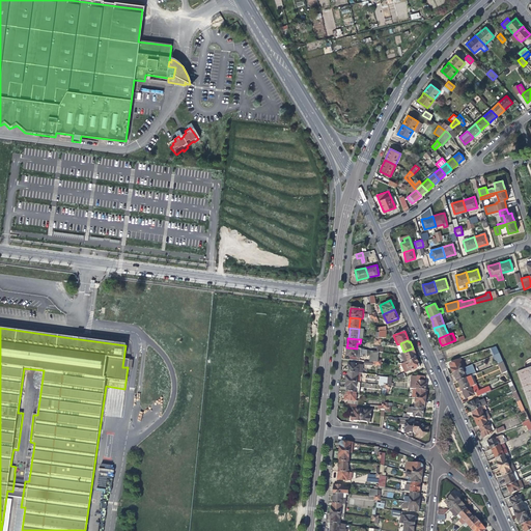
[(493,355),(496,354),(498,353),(495,346),(490,347),(493,355)]
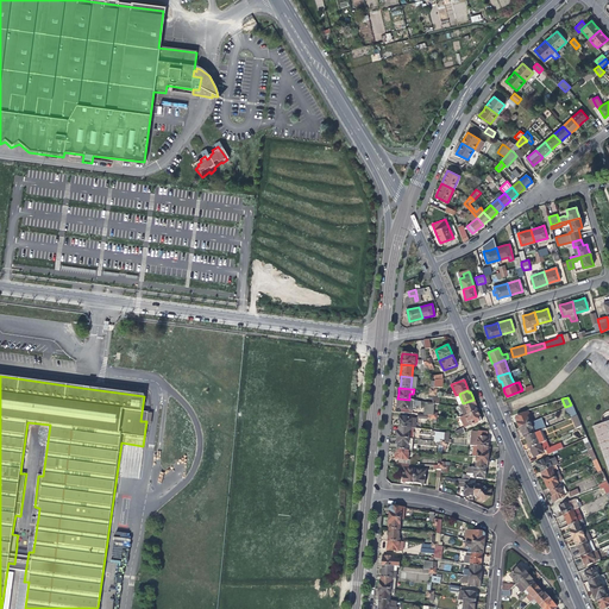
[(420,401),(409,400),(397,399),(397,403),(396,408),(403,409),(403,413),(410,414),(412,410),(413,410),(413,407),(419,408),(420,401)]
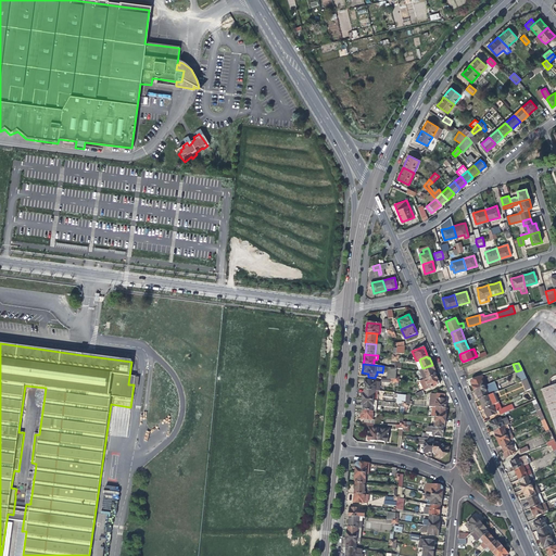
[(422,368),(427,378),(436,374),(434,371),(433,368),(432,365),(422,368)]
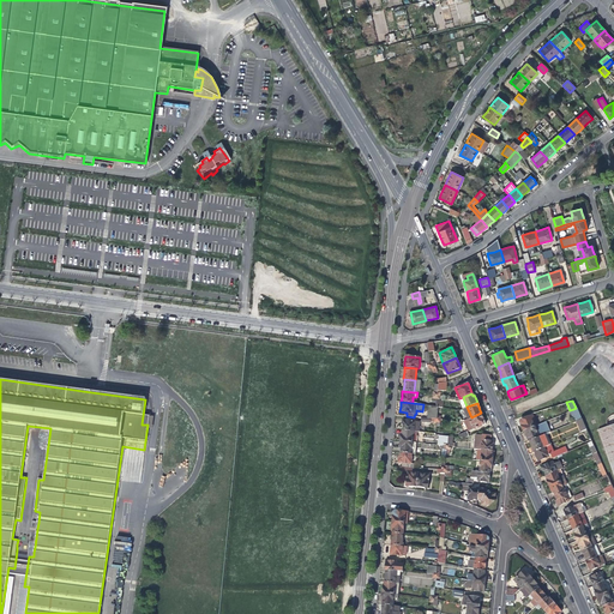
[(428,405),(427,417),(428,417),(433,419),(437,419),(437,415),(438,411),(437,410),(437,407),(431,405),(428,405)]
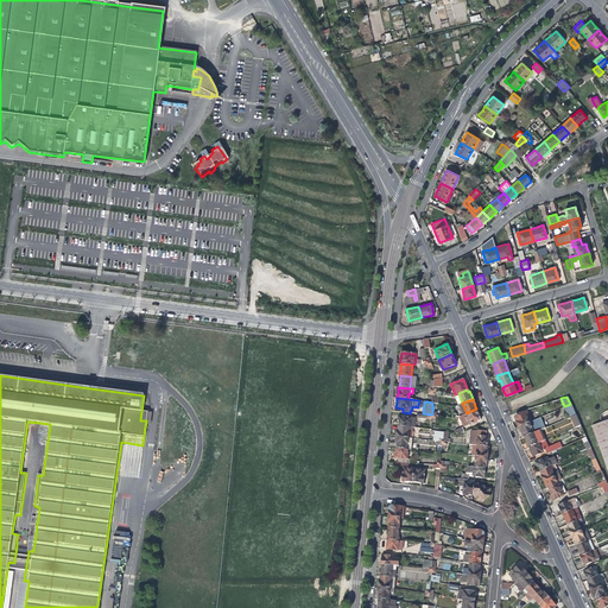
[(477,413),(476,409),(467,413),(462,415),(458,416),(464,426),(468,425),(480,419),(477,413)]
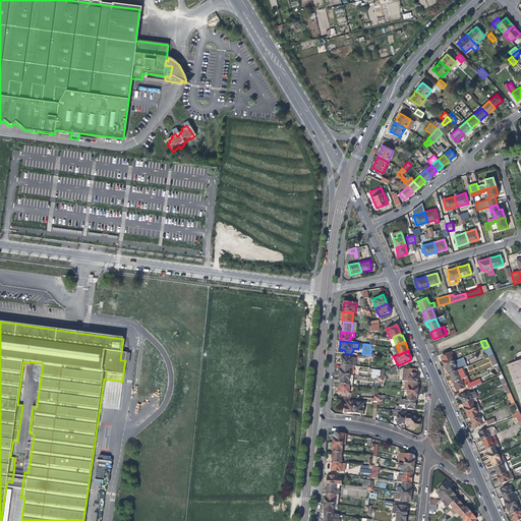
[(442,363),(444,366),(454,361),(450,352),(441,356),(441,359),(442,363)]
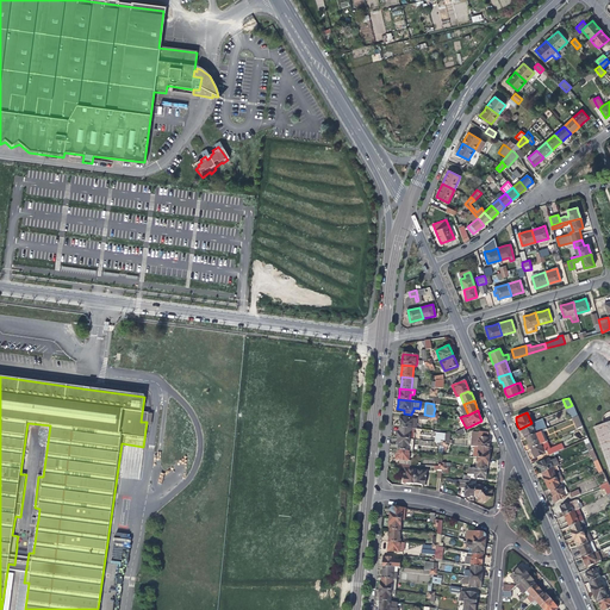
[(577,428),(582,427),(577,416),(574,417),(572,418),(577,428)]
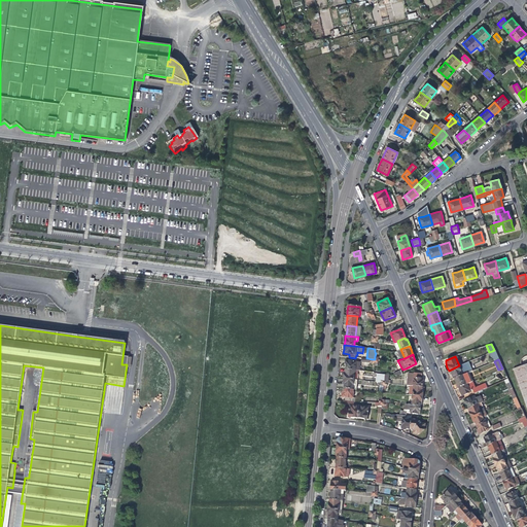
[(346,365),(345,369),(358,371),(359,371),(360,362),(346,360),(346,365)]
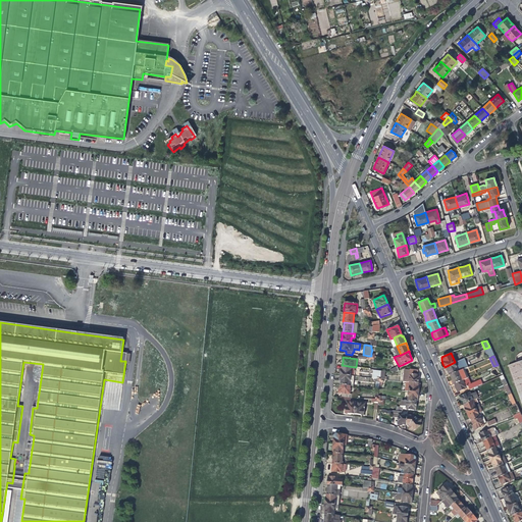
[(464,358),(455,362),(445,367),(446,371),(448,373),(449,373),(450,375),(463,369),(468,367),(464,358)]
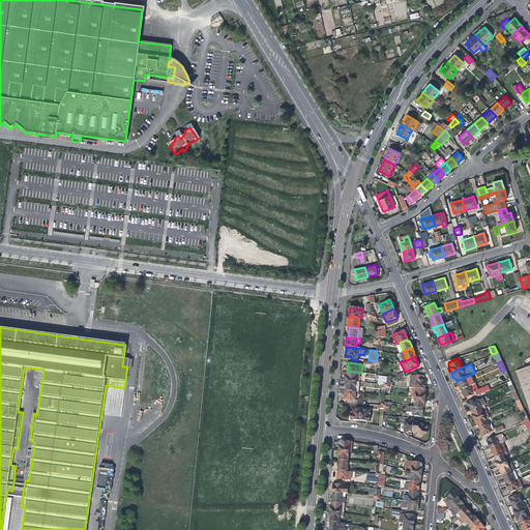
[(523,367),(516,370),(529,409),(529,364),(529,365),(528,366),(523,367)]
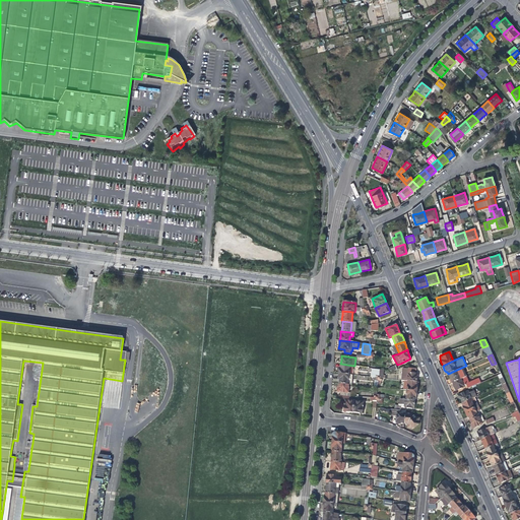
[(353,366),(340,364),(340,369),(339,369),(338,371),(338,374),(351,375),(352,375),(353,366)]
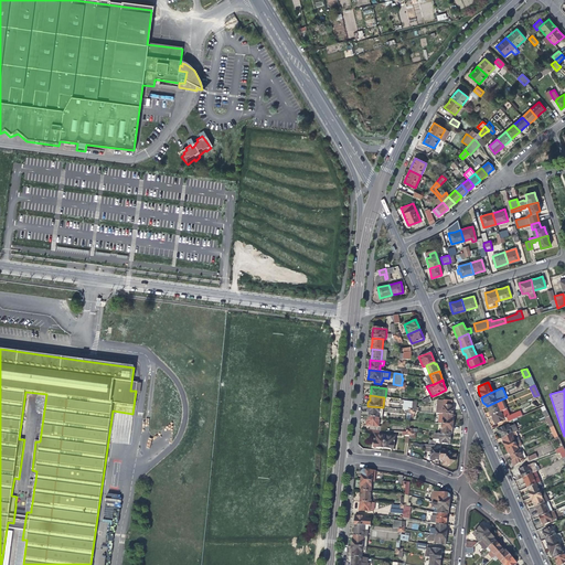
[(402,409),(408,409),(411,411),(411,409),(412,401),(404,400),(402,409)]
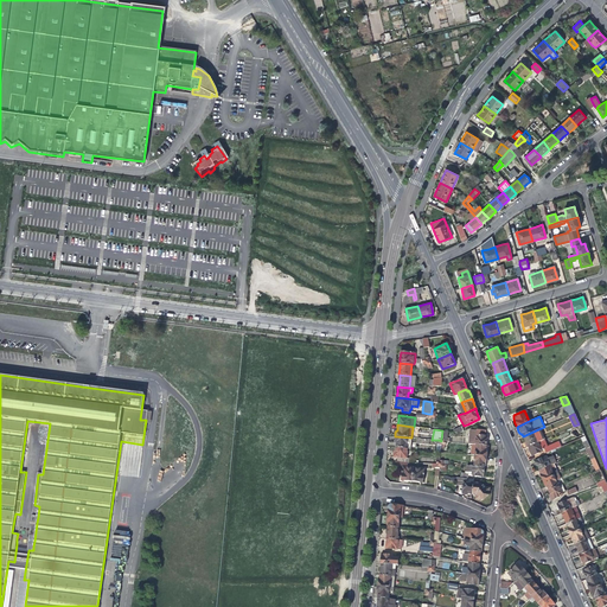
[(472,443),(477,443),(486,445),(487,440),(487,435),(485,435),(485,430),(477,429),(477,430),(470,429),(468,443),(472,443)]
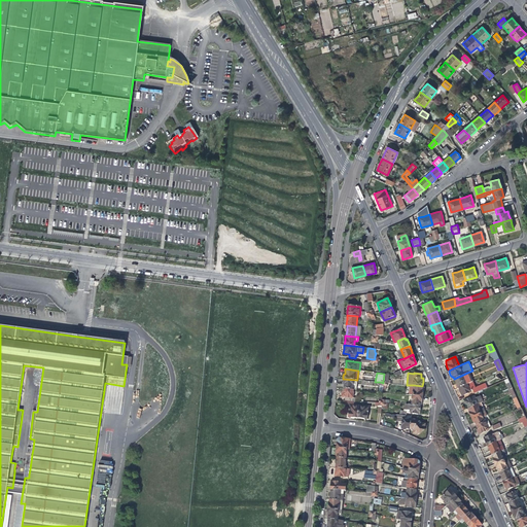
[(470,382),(467,373),(454,379),(456,384),(457,388),(470,382)]
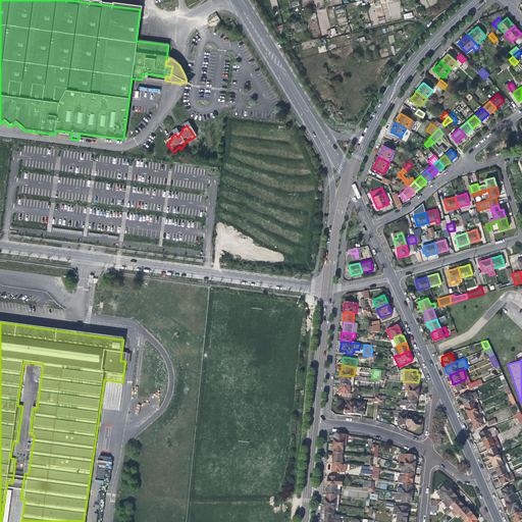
[(353,386),(353,376),(340,375),(340,377),(340,379),(341,380),(340,384),(350,385),(353,386)]
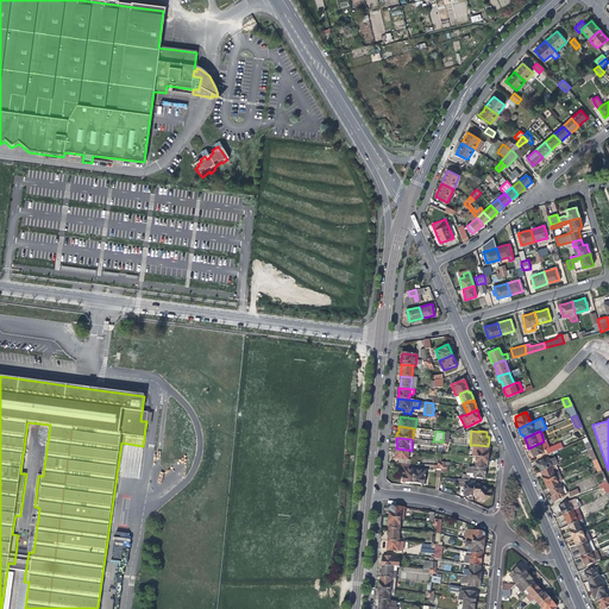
[(542,452),(546,451),(550,449),(546,440),(544,441),(528,449),(531,453),(533,457),(544,453),(542,452)]
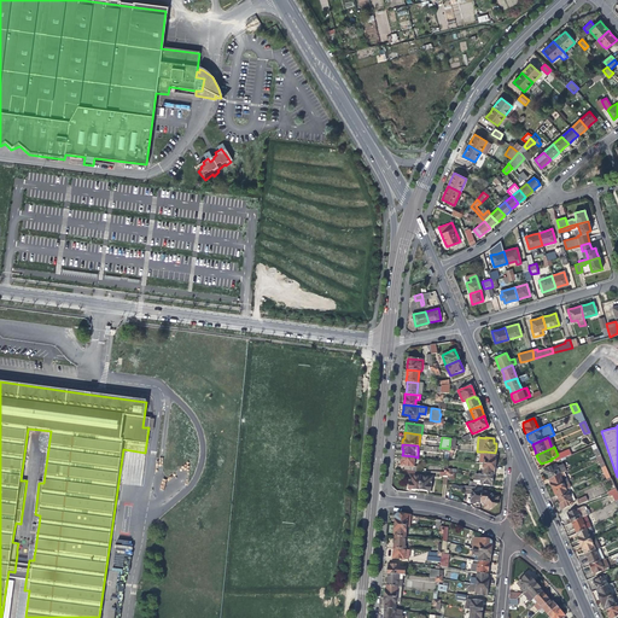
[(569,450),(558,455),(554,458),(554,461),(570,454),(569,450)]
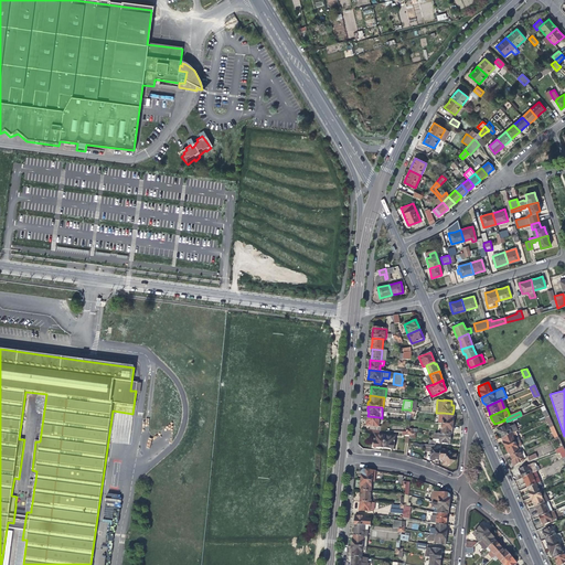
[(439,424),(443,424),(452,425),(454,420),(454,414),(452,414),(444,413),(439,413),(439,416),(439,424)]
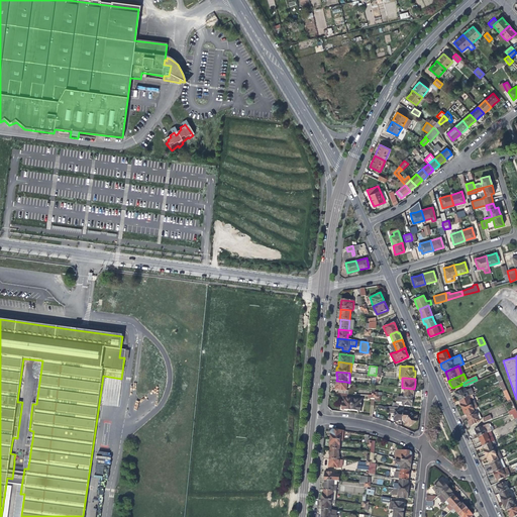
[(345,394),(346,382),(336,381),(336,386),(336,389),(337,389),(337,393),(345,394)]
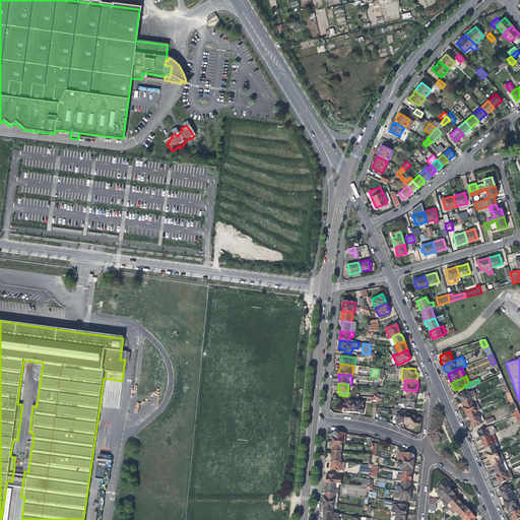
[(407,390),(406,399),(414,400),(415,400),(416,397),(416,391),(407,390)]
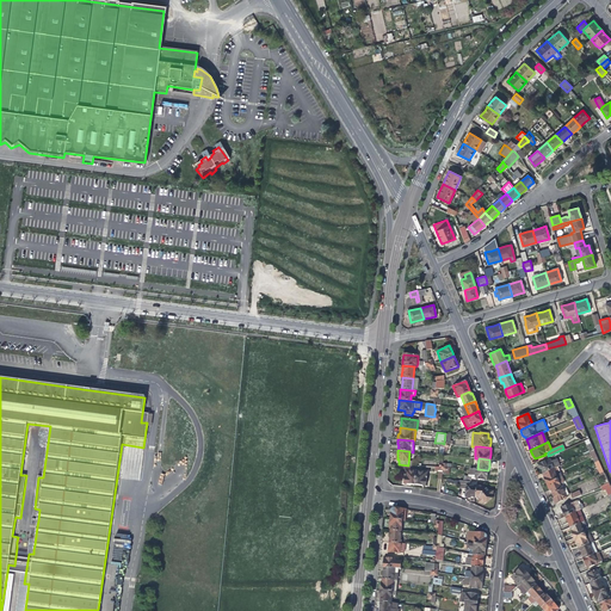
[(541,468),(542,473),(555,467),(560,466),(556,458),(550,462),(549,460),(538,464),(541,468)]
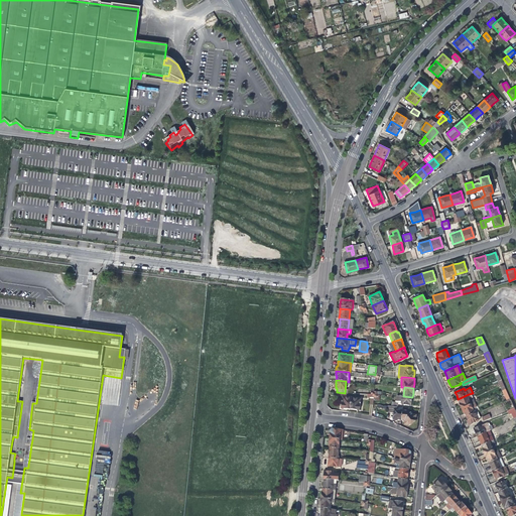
[(472,399),(469,394),(458,399),(460,403),(459,404),(460,406),(461,409),(474,403),(472,399)]
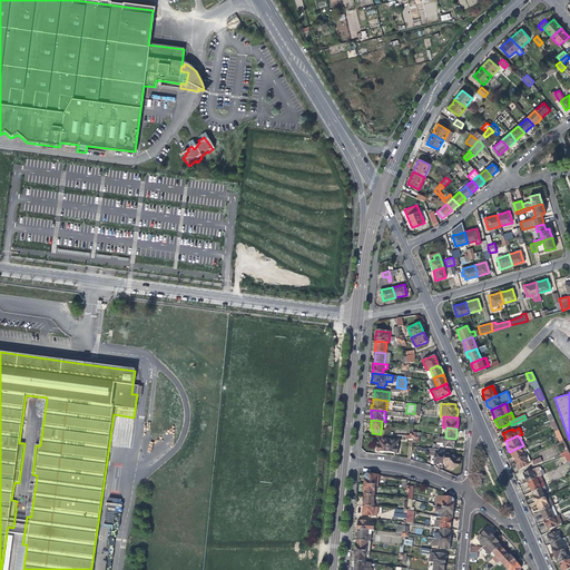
[(454,443),(454,439),(445,438),(438,438),(438,443),(441,443),(440,446),(453,448),(454,443)]
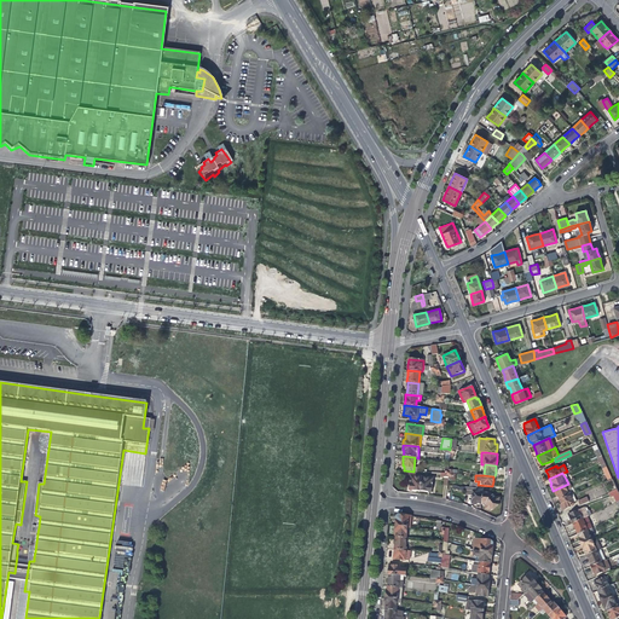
[(415,476),(410,476),(409,490),(414,491),(420,491),(421,478),(415,476)]
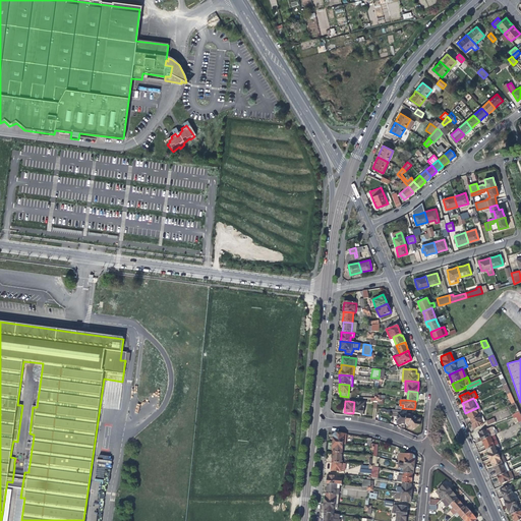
[(364,402),(354,402),(353,413),(359,414),(363,414),(364,402)]
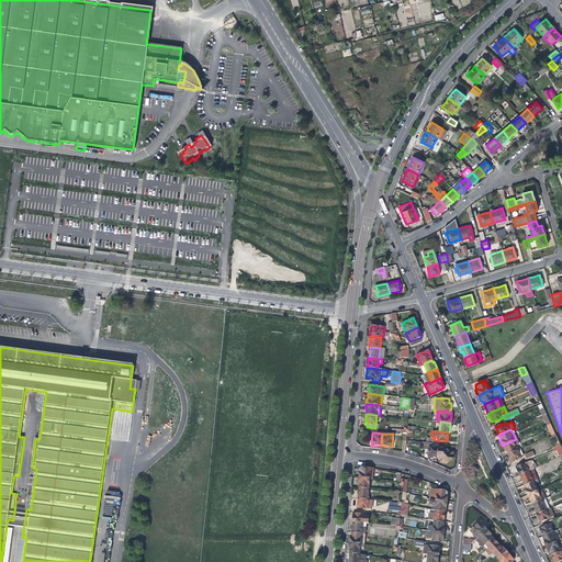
[(506,452),(507,454),(516,451),(514,446),(518,444),(516,439),(502,446),(504,449),(505,450),(506,452)]
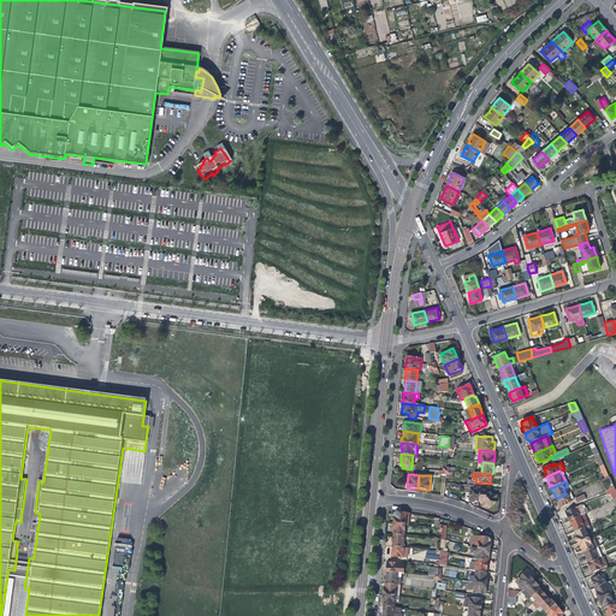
[(474,501),(479,502),(480,490),(480,486),(467,485),(462,485),(462,492),(471,493),(469,501),(474,501)]
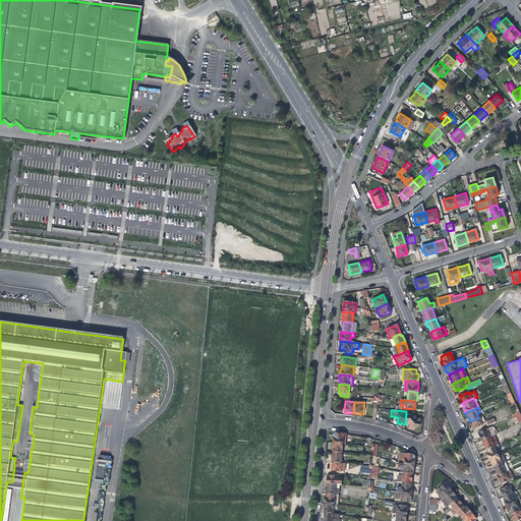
[(413,415),(406,414),(405,424),(408,424),(408,428),(412,428),(412,429),(420,423),(419,422),(419,421),(420,418),(419,418),(415,418),(413,415)]
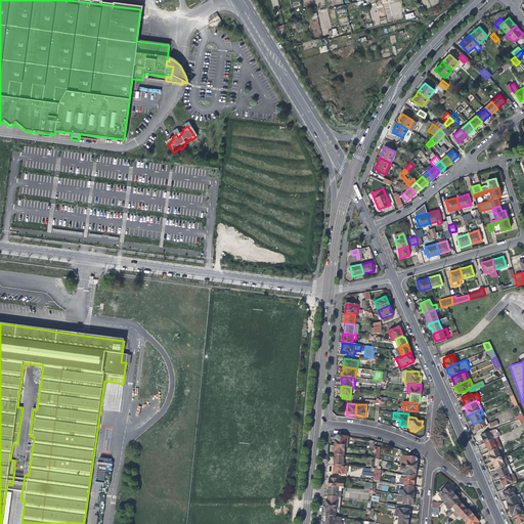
[(485,419),(481,421),(473,424),(475,428),(476,432),(485,428),(485,426),(487,425),(485,419)]
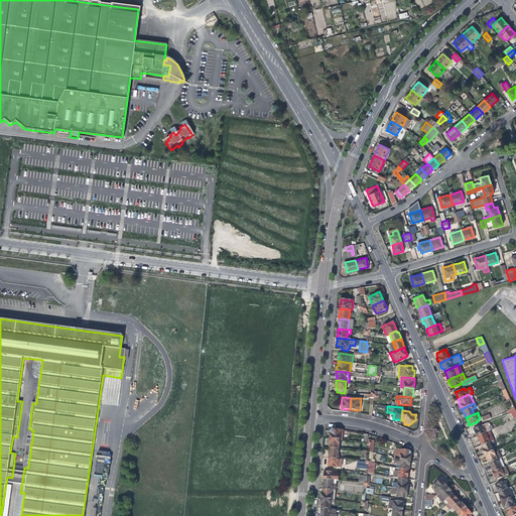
[(476,437),(477,436),(488,431),(489,430),(486,423),(481,425),(481,424),(472,428),(475,434),(476,437)]
